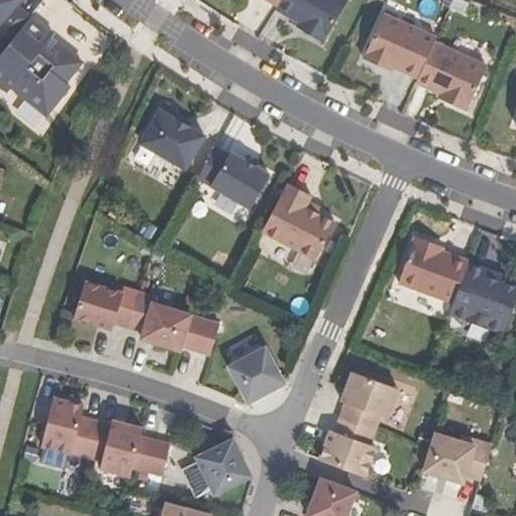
[(0,0),(0,55),(31,17),(16,5),(19,0),(0,0)]
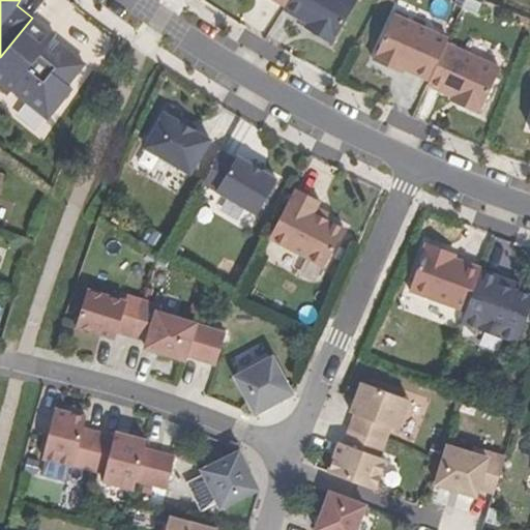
[(358,0),(357,0),(289,0),(286,6),(284,8),(308,23),(316,28),(314,32),(332,43),(358,0)]
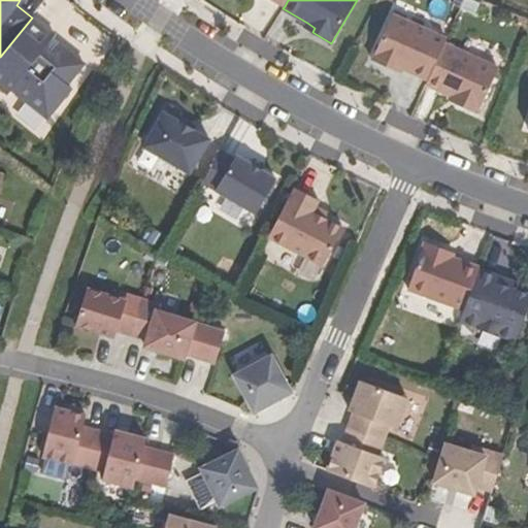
[(402,68),(428,79),(444,44),(447,39),(393,14),(372,60),(392,69),(394,64),(402,68)]
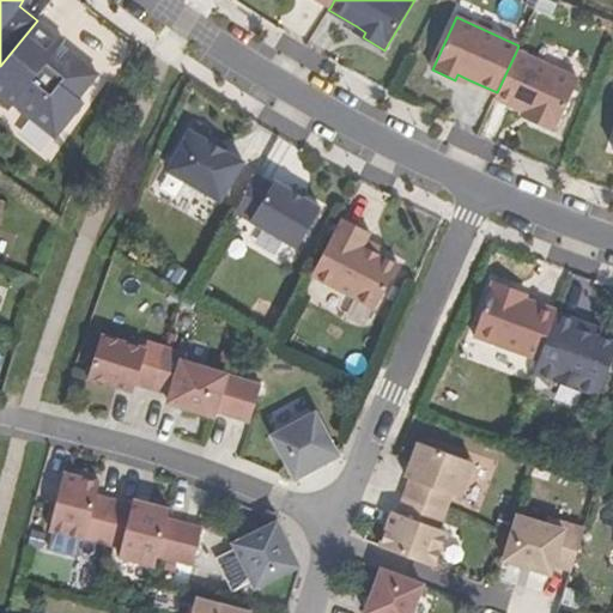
[(65,41),(37,20),(0,66),(0,101),(10,109),(13,104),(55,138),(83,103),(78,98),(98,74),(70,52),(55,70),(47,62),(65,41)]
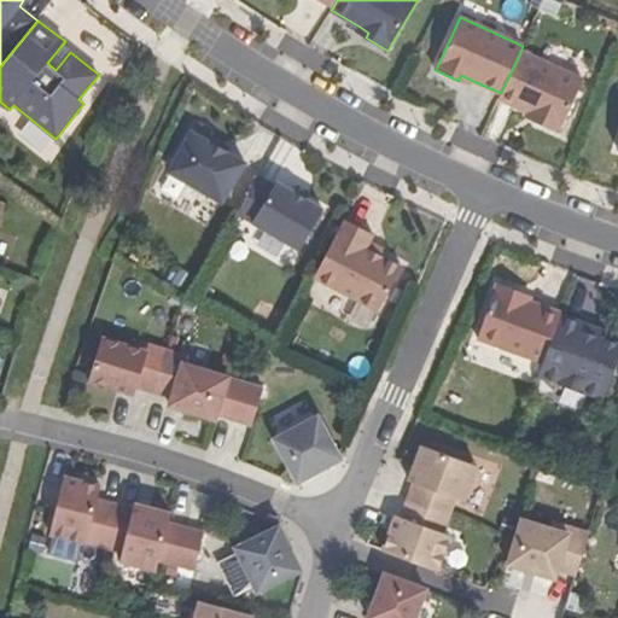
[(368,33),(360,27),(356,31),(366,38),(368,33)]
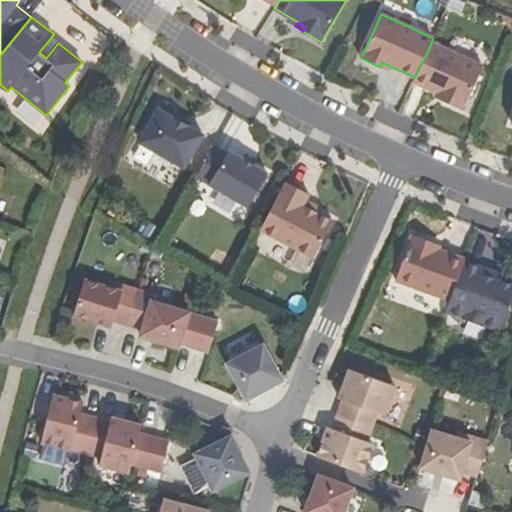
[(483,66),(431,43),(415,77),(413,82),(438,94),(447,98),(445,102),(463,110),(483,66)]
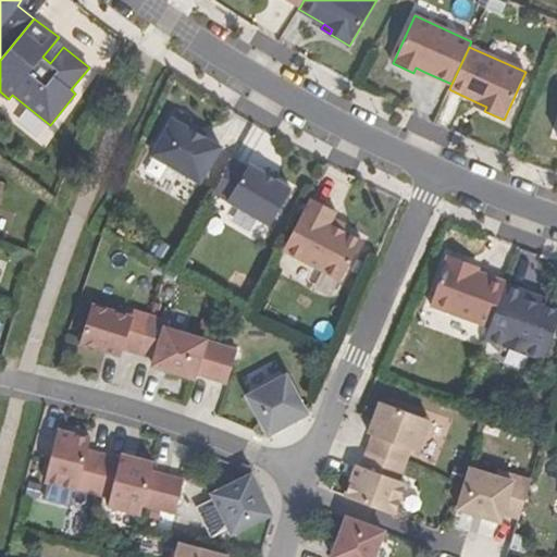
[(413,73),(422,77),(424,72),(416,67),(413,73)]
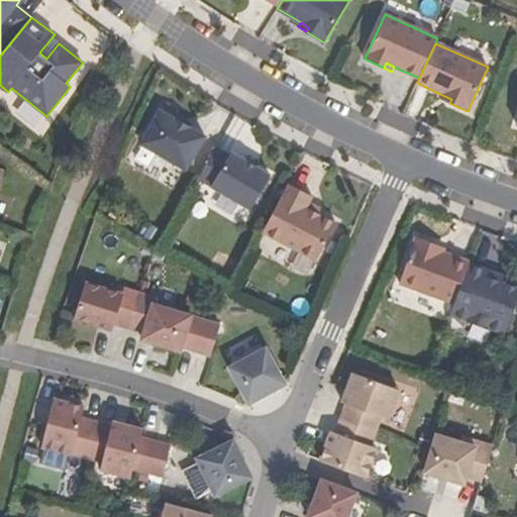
[(449,103),(451,99),(442,95),(440,99),(449,103)]
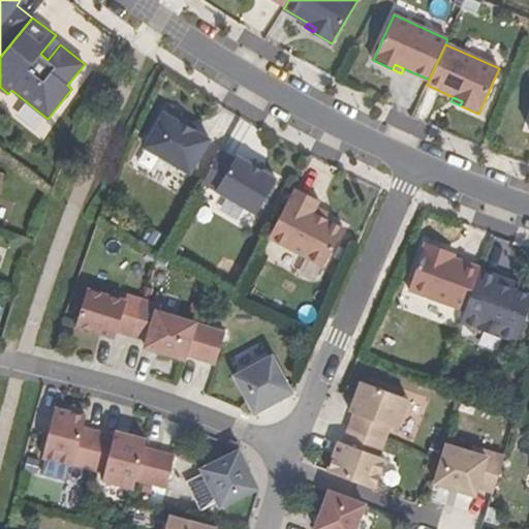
[(164,113),(145,147),(190,174),(210,139),(194,130),(193,132),(179,124),(180,122),(164,113)]
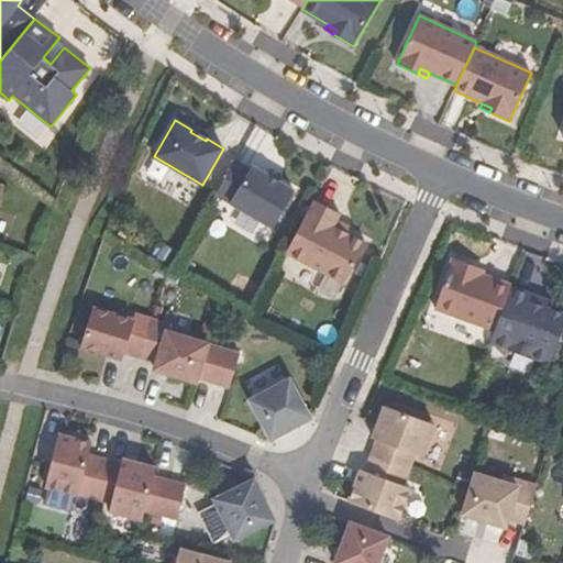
[(293,189),(252,166),(250,168),(236,161),(219,191),(232,200),(229,206),(269,229),(293,189)]
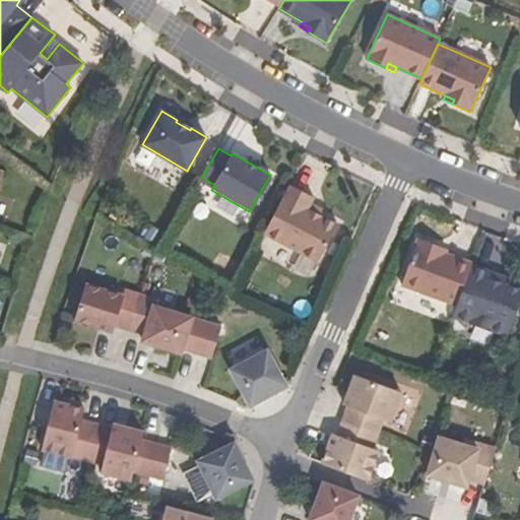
[(314,198),(289,185),(264,235),(318,262),(337,224),(323,216),(309,209),(311,204),(314,198)]
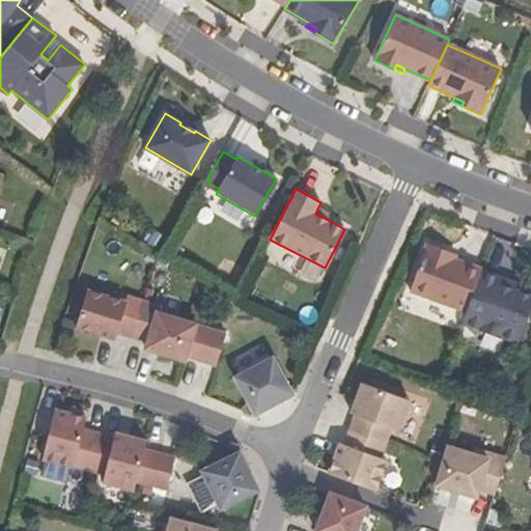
[(317,208),(315,214),(330,221),(332,217),(317,208)]
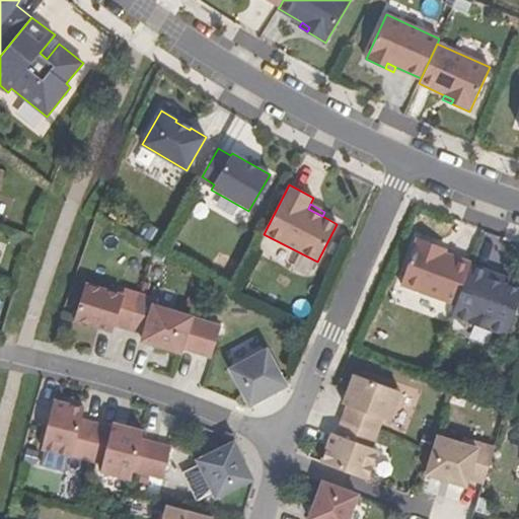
[(401,285),(456,305),(470,265),(471,263),(445,253),(435,249),(436,245),(418,238),(401,285)]
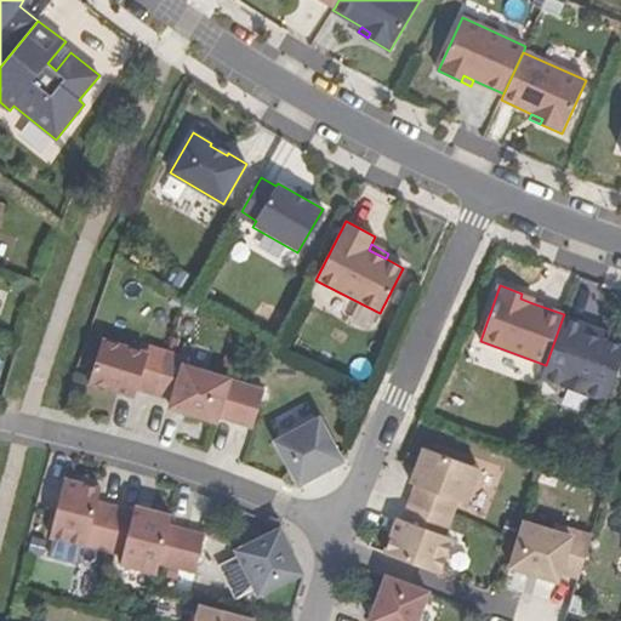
[(533,303),(535,297),(522,294),(520,298),(533,303)]
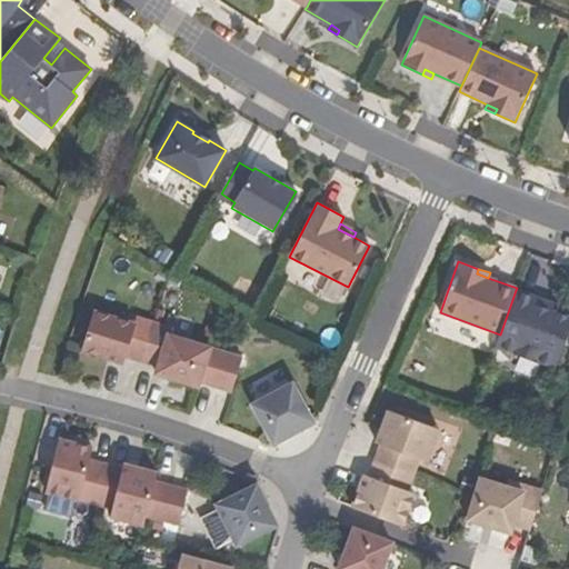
[(496,347),(555,368),(568,329),(568,317),(552,311),(535,305),(537,298),(516,290),(500,335),(496,347)]
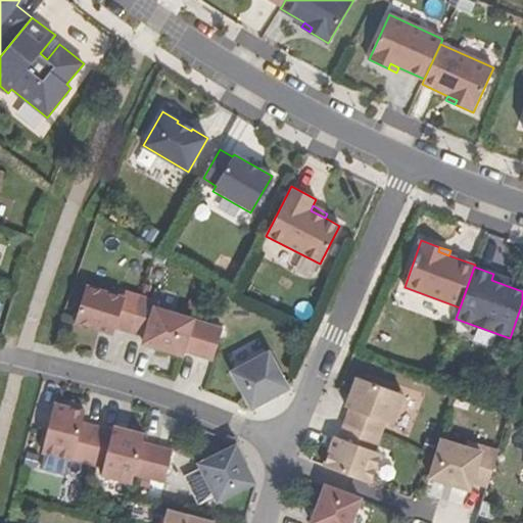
[(510,280),(493,274),(491,280),(508,286),(510,280)]
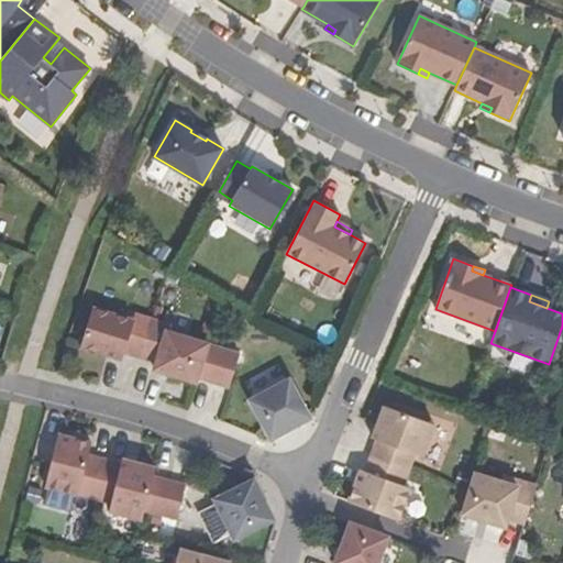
[(140,361),(152,320),(134,315),(132,322),(92,310),(80,348),(122,361),(123,356),(140,361)]
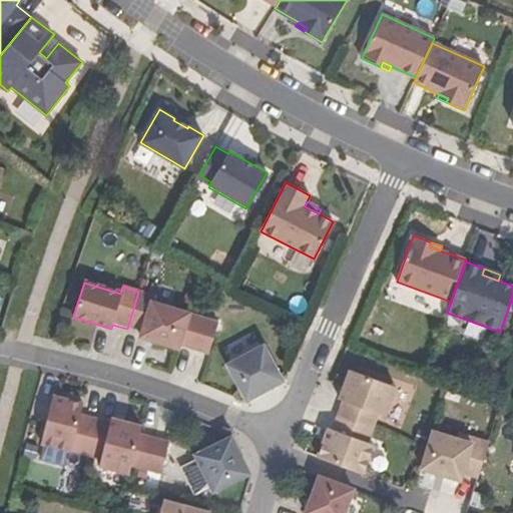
[(179,346),(189,315),(150,303),(152,297),(138,292),(127,329),(141,334),(140,338),(178,350),(179,346)]
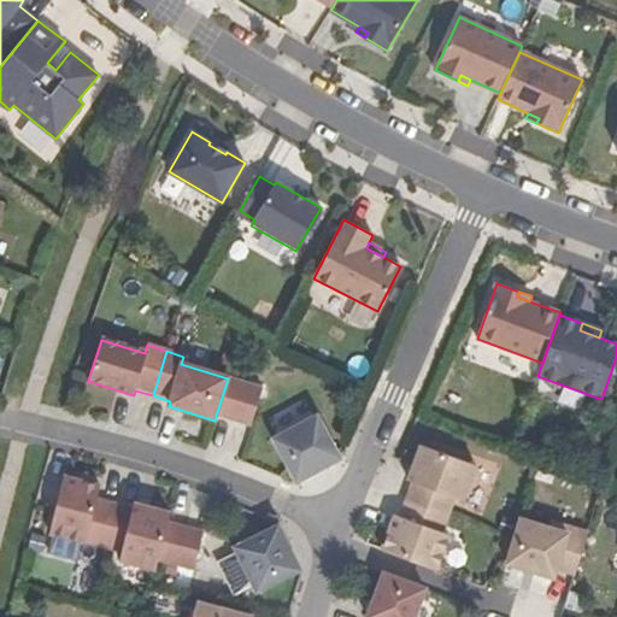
[(262,389),(228,378),(216,416),(251,427),(262,389)]
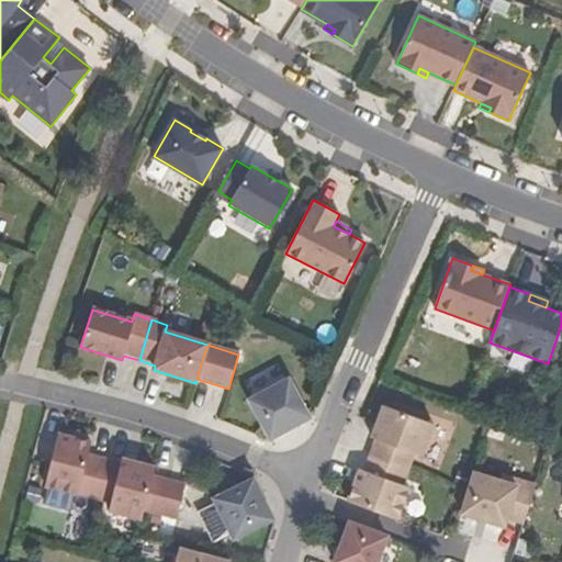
[(308,418),(289,379),(250,400),(270,438),(308,418)]
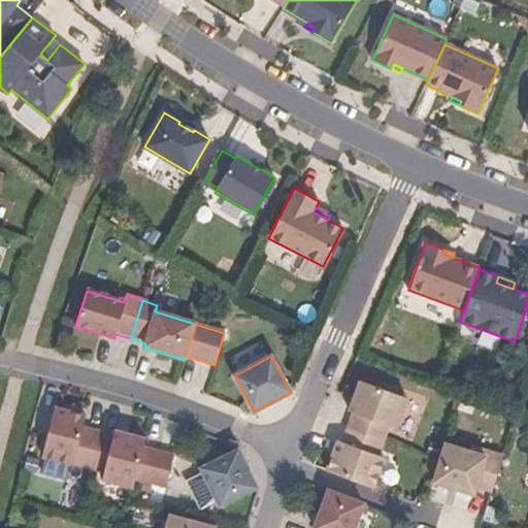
[(407,398),(361,381),(350,410),(354,411),(348,428),(384,441),(390,426),(396,428),(407,398)]
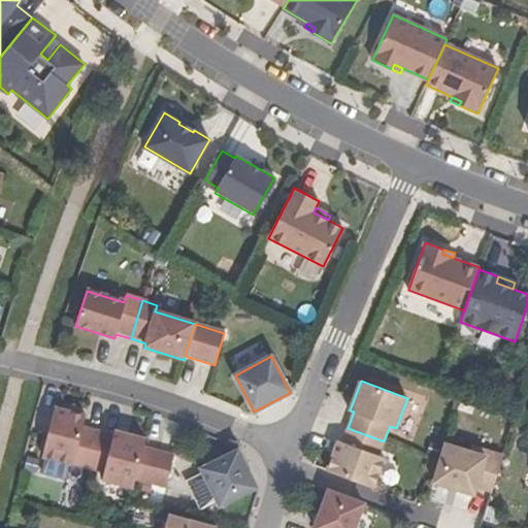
[(90,467),(98,432),(83,428),(86,416),(55,408),(42,456),(90,467)]
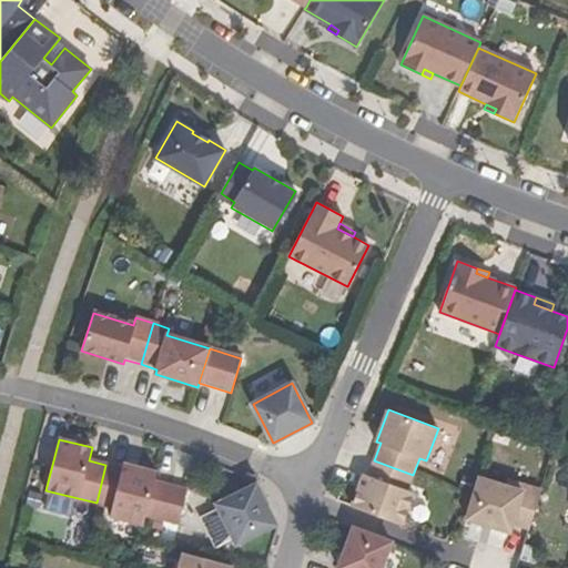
[(407,490),(413,475),(374,460),(368,475),(364,474),(352,506),(403,525),(415,493),(407,490)]
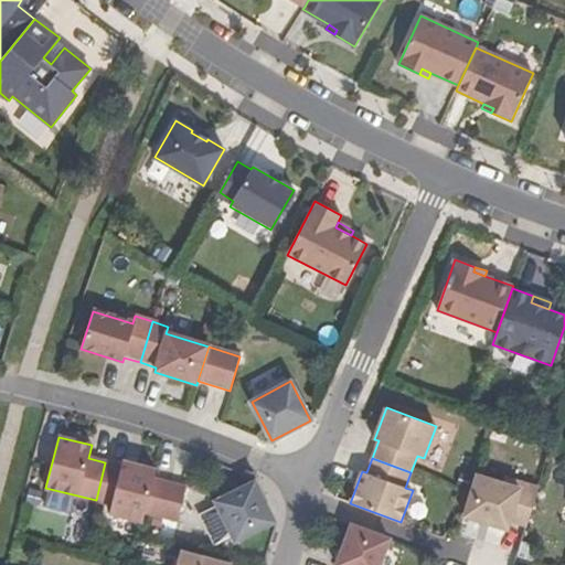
[(145,513),(155,479),(157,470),(123,461),(121,466),(105,462),(96,500),(112,504),(109,512),(142,521),(145,513)]
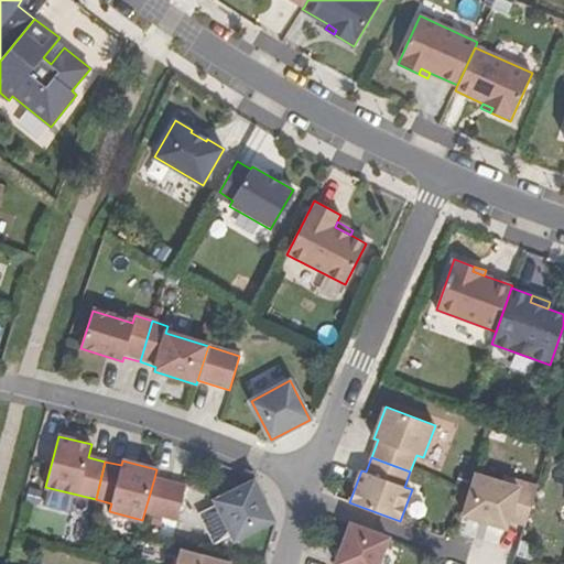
[(503,476),(501,483),(476,475),(464,516),(507,529),(509,520),(525,525),(538,487),(503,476)]
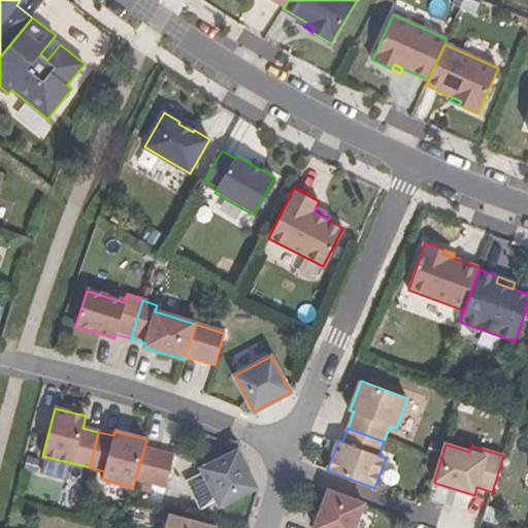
[(174,455),(144,448),(135,480),(166,487),(174,455)]
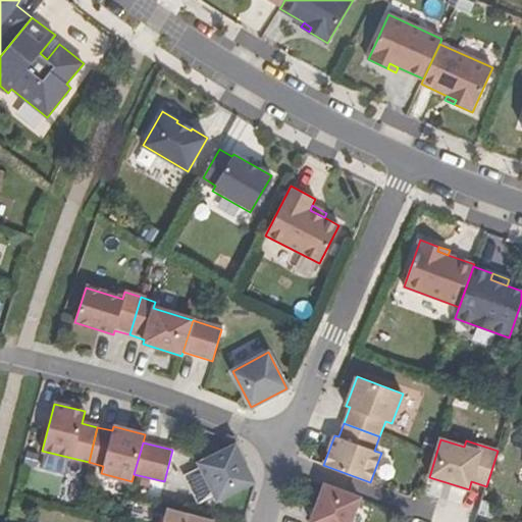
[(254,483),(236,445),(199,462),(202,468),(186,475),(200,503),(215,496),(218,501),(254,483)]
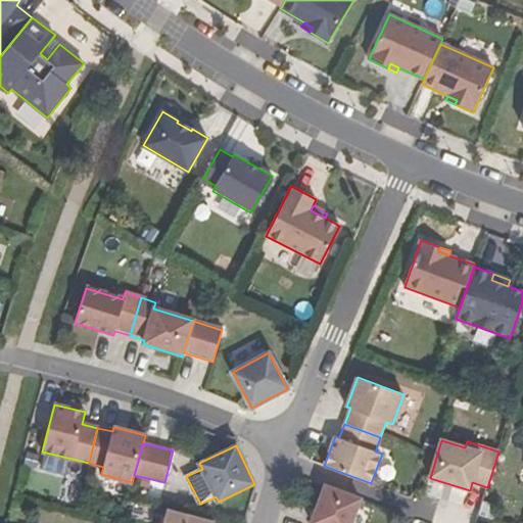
[(39,457),(37,468),(64,473),(66,462),(39,457)]
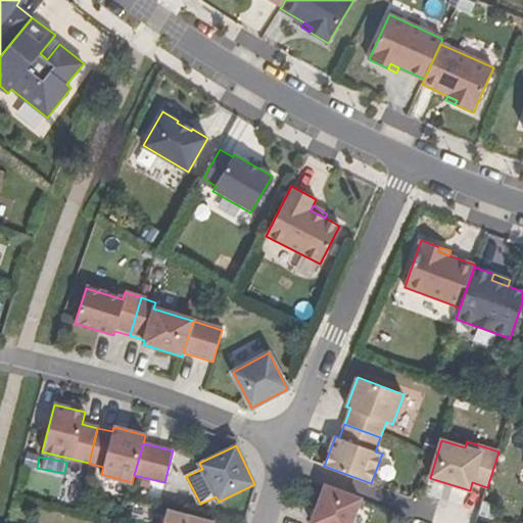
[(351,522),(361,500),(326,486),(311,522),(351,522)]
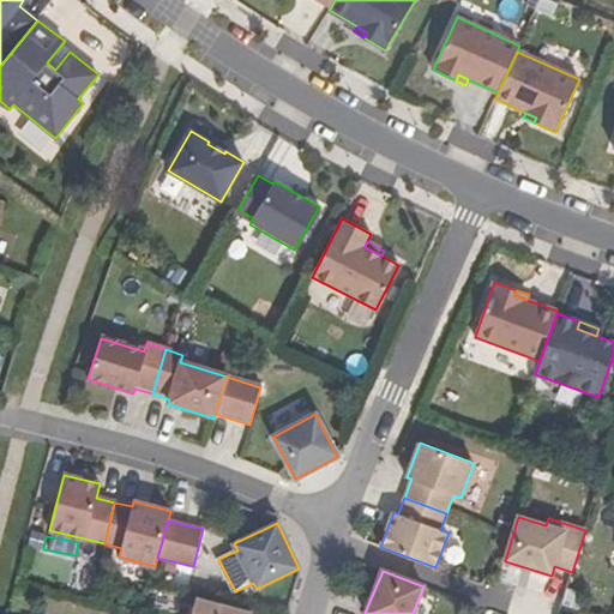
[(251,613),(197,600),(192,613),(251,613)]
